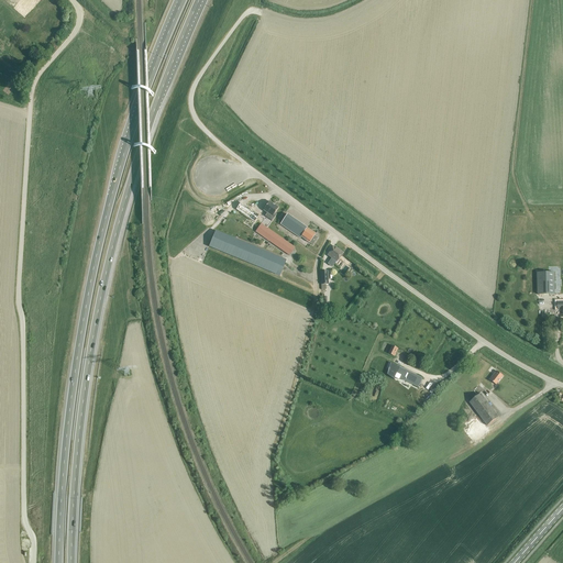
[(242,201),(238,208),(256,220),(261,213),(242,201)]
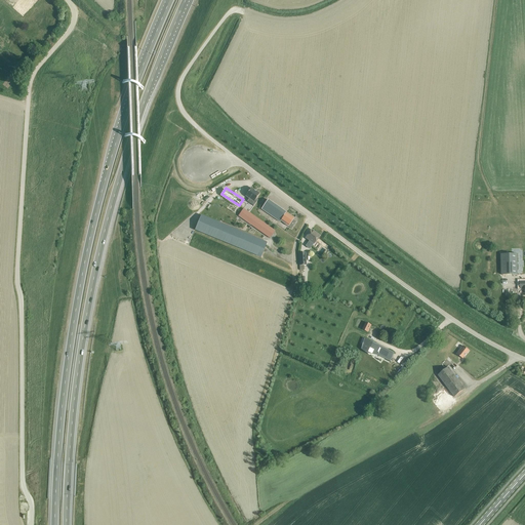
[(251,200),(254,202),(259,194),(251,189),(245,196),(249,199),(248,200),(251,201),(251,200)]
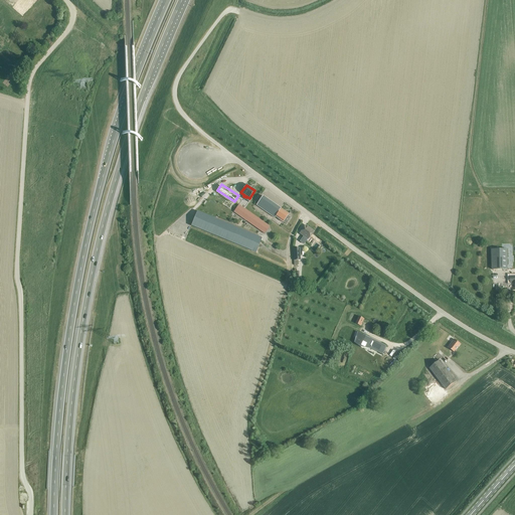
[(259,207),(275,218),(281,209),(263,196),(258,204),(256,205),(259,207)]
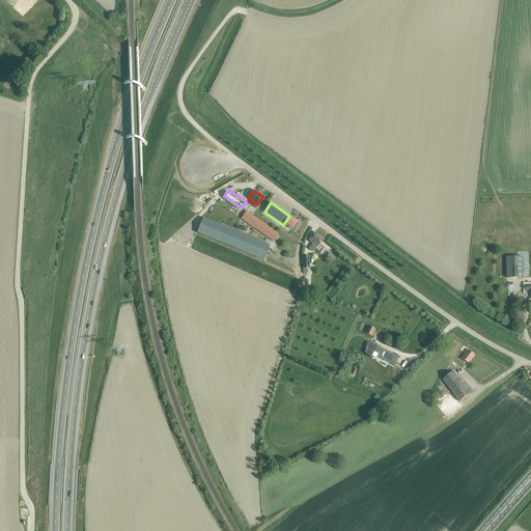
[(241,219),(273,241),(278,234),(246,212),(241,219)]
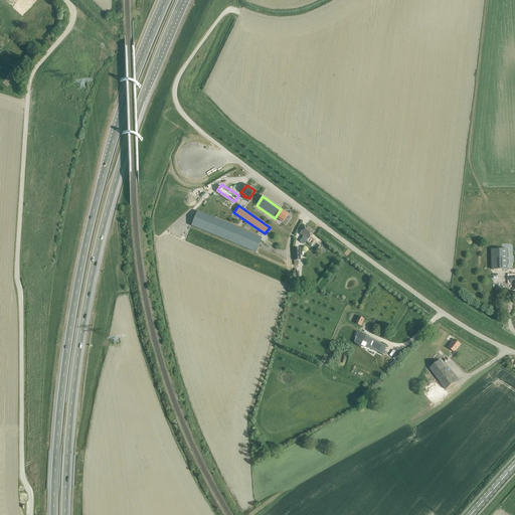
[(283,222),(287,224),(291,217),(288,215),(289,214),(281,209),(275,218),(276,218),(276,217),(283,222)]
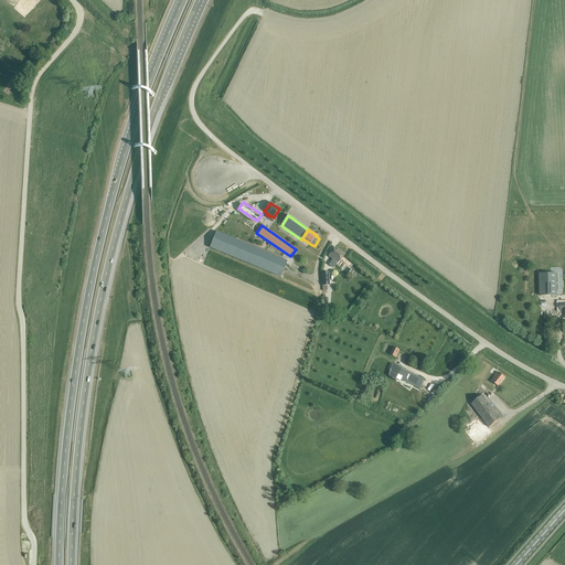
[(210,247),(280,277),(287,262),(216,233),(210,247)]
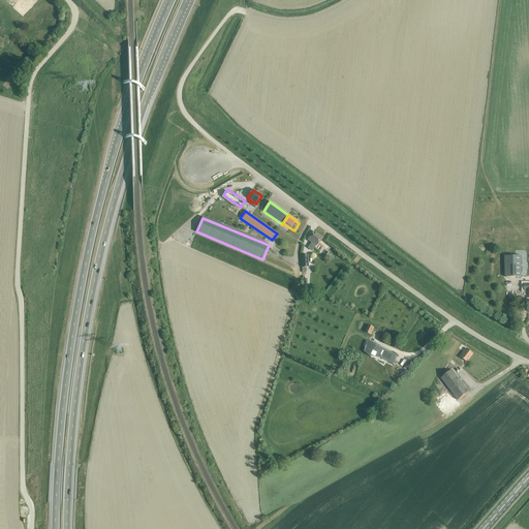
[(322,238),(314,231),(308,241),(312,243),(308,249),(312,251),(316,245),(316,246),(322,238)]
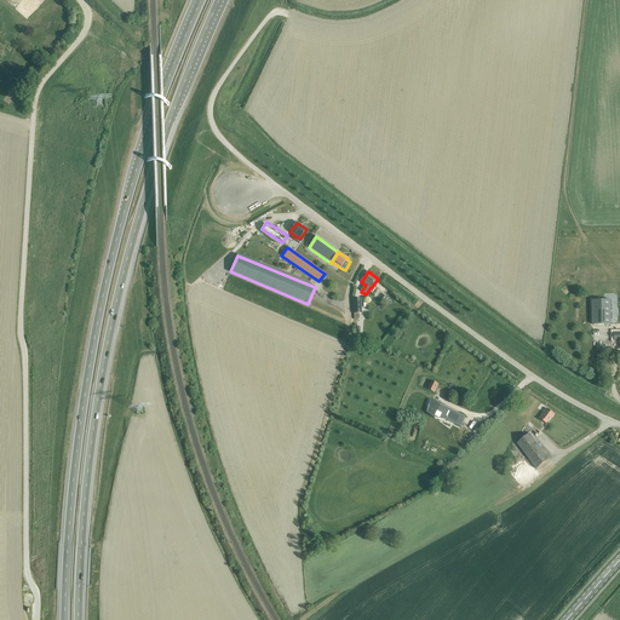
[(592,300),(592,325),(612,325),(610,300),(592,300)]
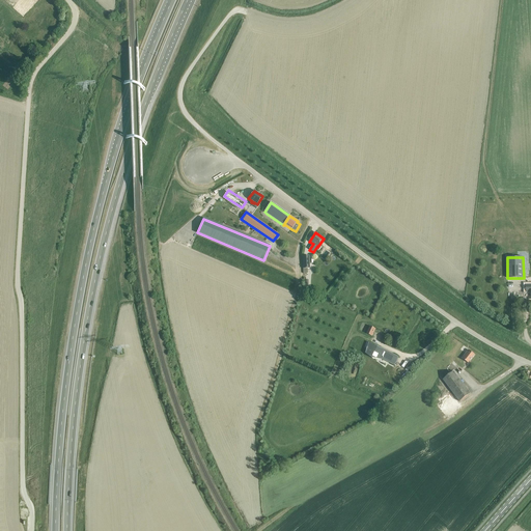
[(366,334),(372,336),(375,329),(370,327),(366,334)]
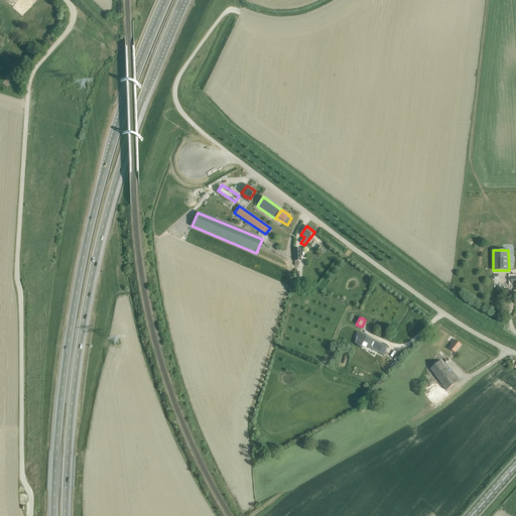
[(355,344),(362,349),(362,348),(363,346),(364,344),(363,344),(364,343),(368,345),(368,346),(368,347),(373,349),(373,350),(381,355),(383,352),(380,350),(381,346),(370,341),(368,340),(369,338),(359,333),(359,334),(358,338),(356,342),(357,342),(356,344),(355,343),(355,344)]
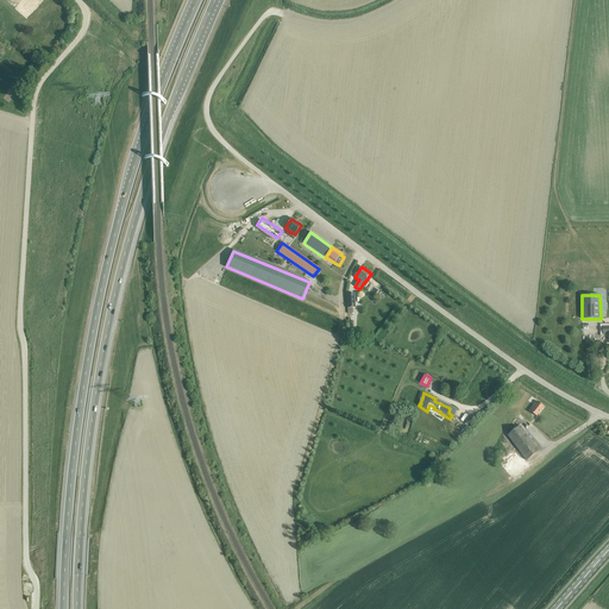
[(529,412),(537,416),(545,407),(538,401),(529,412)]
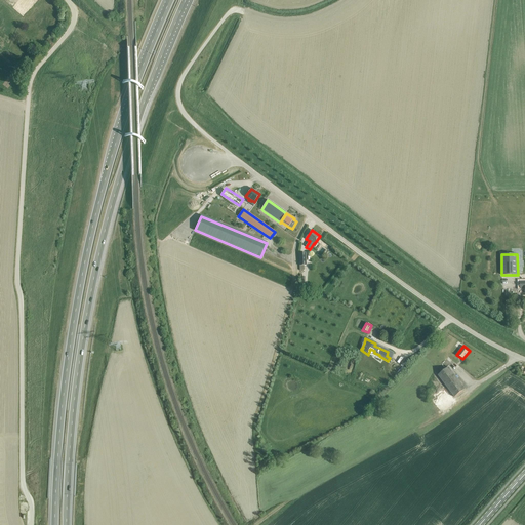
[(438,375),(454,397),(466,389),(449,367),(438,375)]
